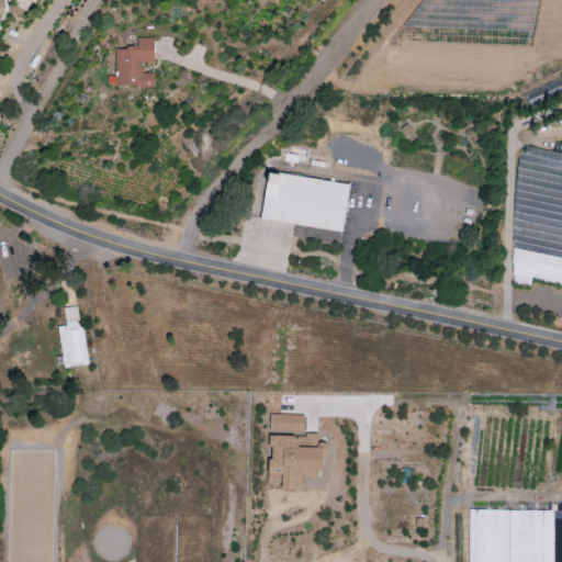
[(35,0),(15,0),(31,9),(35,0)]
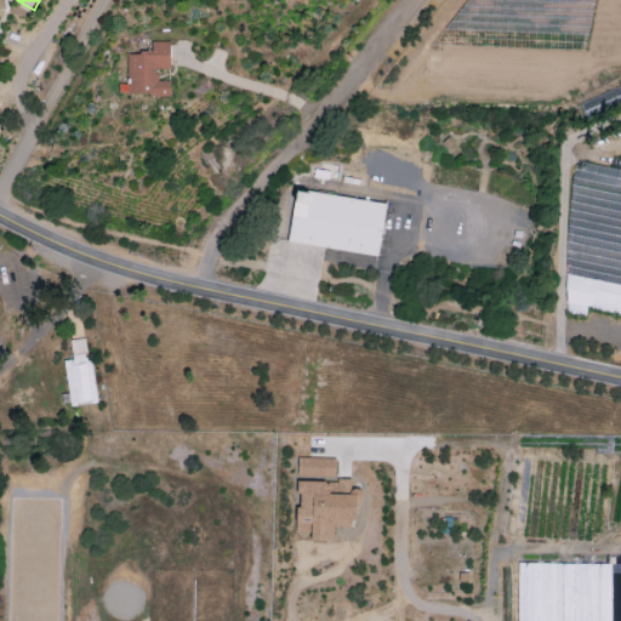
[(169,41),(152,43),(152,52),(126,53),(127,84),(119,84),(119,95),(170,95),(170,81),(158,81),(158,69),(169,69),(169,41)]
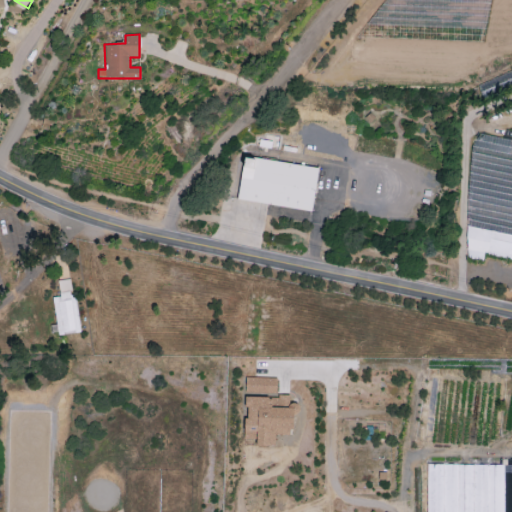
[(511,69),(477,86),(484,100),(511,86),(511,69)]
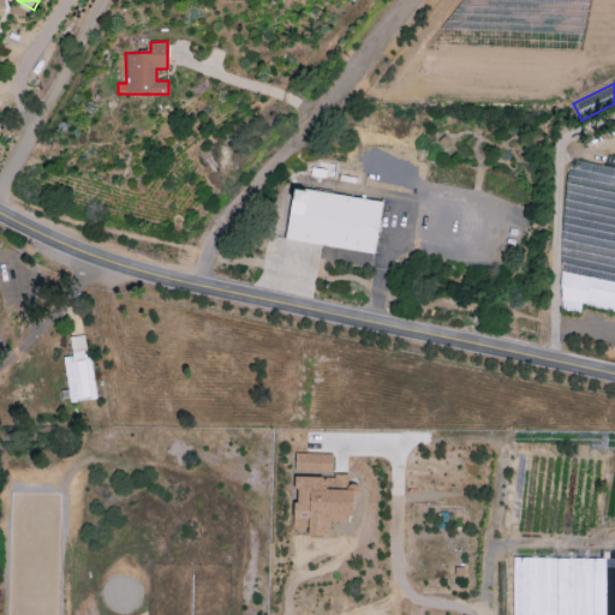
[(375,254),(382,201),(292,189),(285,240),(375,254)]
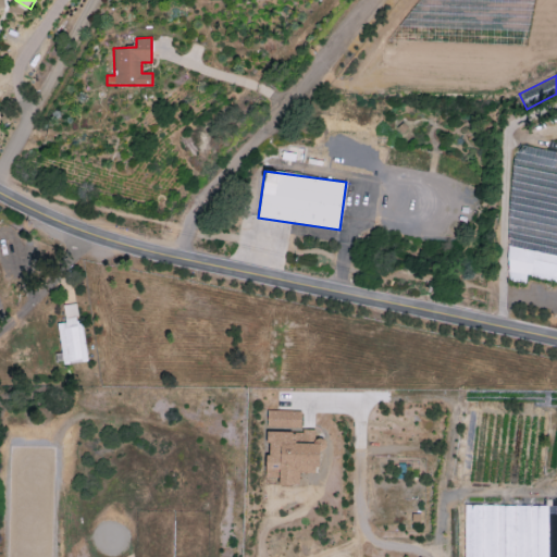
[(58,323),(63,364),(87,361),(82,320),(77,321),(75,304),(62,306),(65,322),(58,323)]
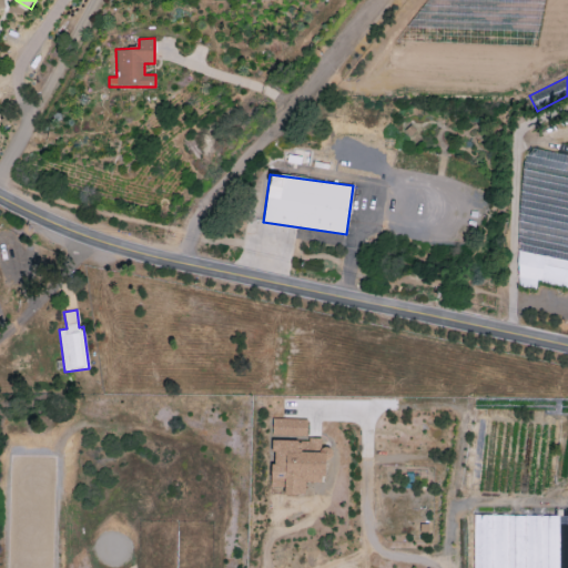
[(306,436),(306,419),(272,418),(272,436),(306,436)]
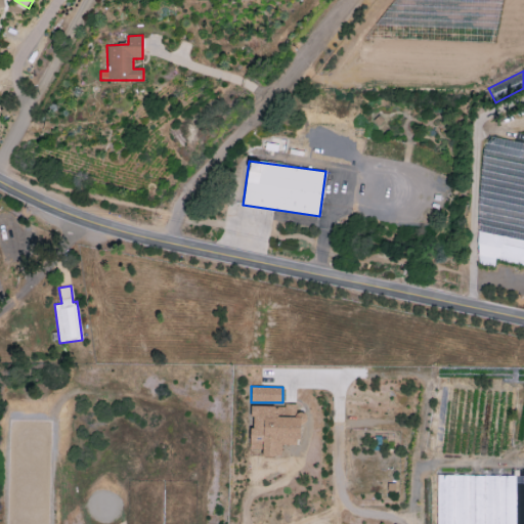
[(251,449),(262,449),(262,456),(280,456),(280,445),(299,445),(299,404),(284,404),(284,406),(251,406),(251,449)]
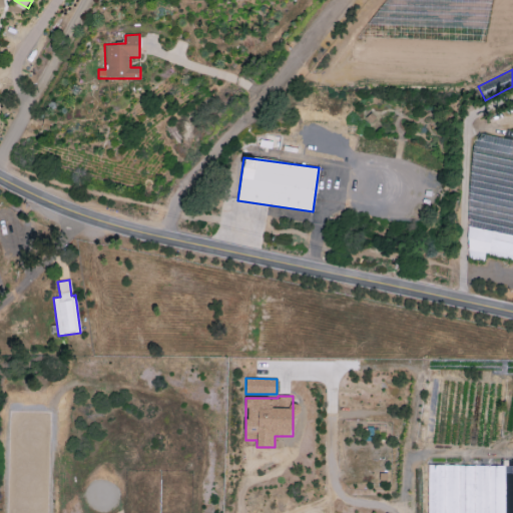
[(427,512),(512,512),(512,466),(428,465),(427,512)]
